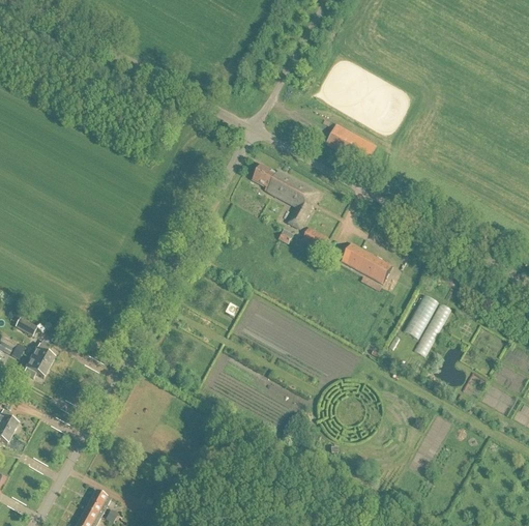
[(327,140),(369,161),(377,144),(335,123),(327,140)]
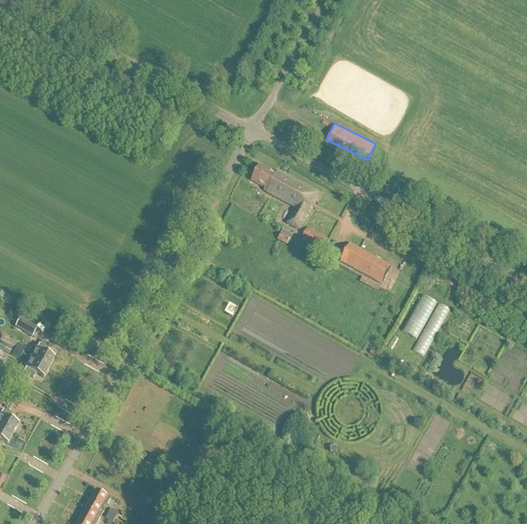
[(298,227),(318,192),(276,169),(274,172),(259,163),(251,177),(265,186),(263,189),(294,205),(286,221),(298,227)]
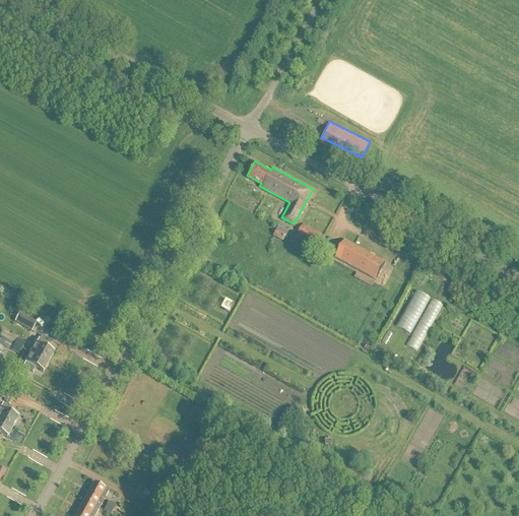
[(316,246),(323,234),(302,221),(295,234),(316,246)]
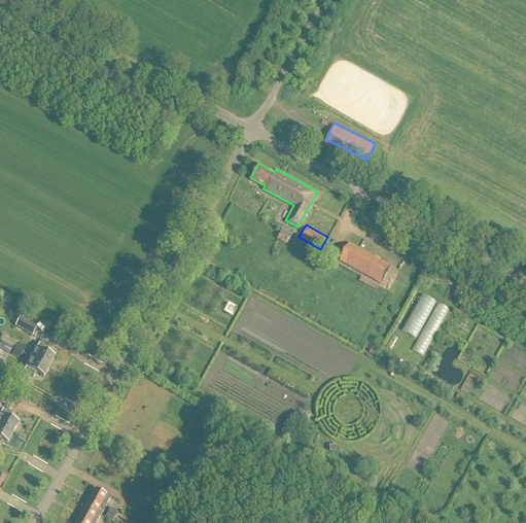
[(277,237),(286,242),(291,232),(281,227),(277,237)]
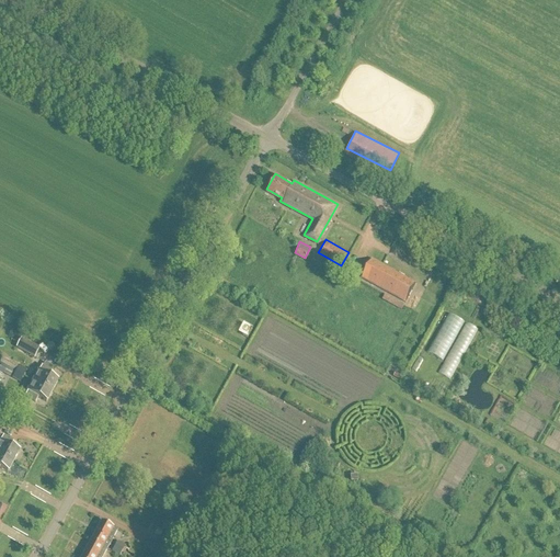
[(415,281),(370,257),(361,276),(404,300),(415,281)]
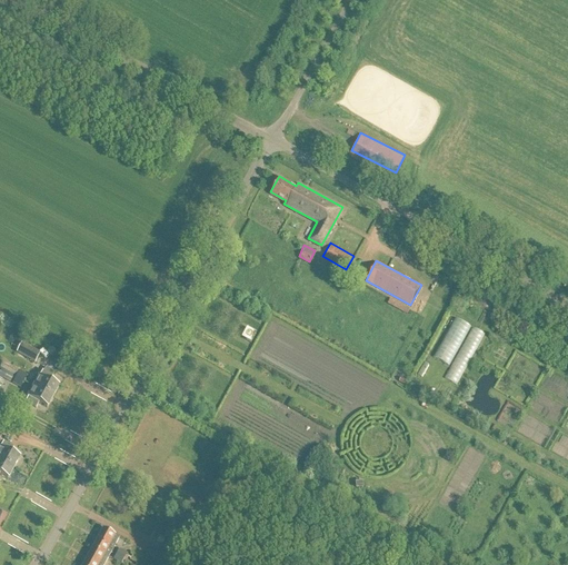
[(461,380),(485,327),(454,314),(436,354),(451,360),(446,374),(461,380)]
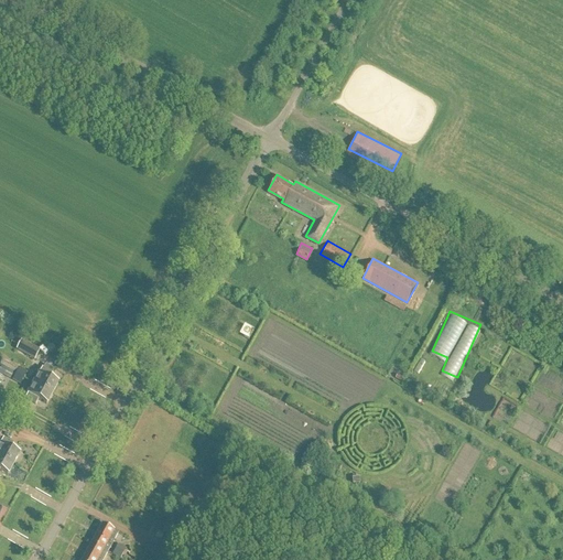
[(38,347),(20,337),(15,346),(33,356),(38,347)]
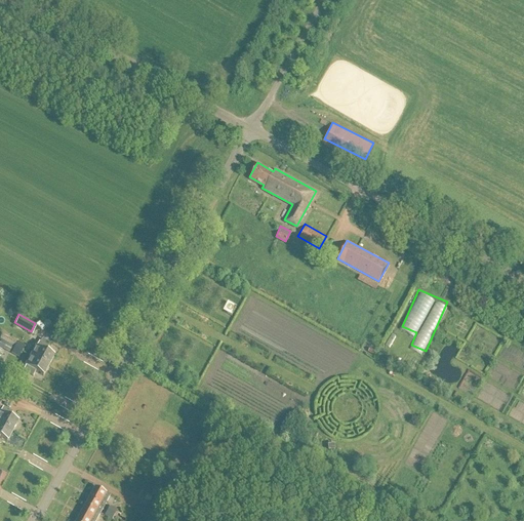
[(30,354),(47,363),(52,354),(45,350),(47,346),(44,344),(46,339),(41,336),(39,341),(38,341),(35,345),(35,344),(30,354)]
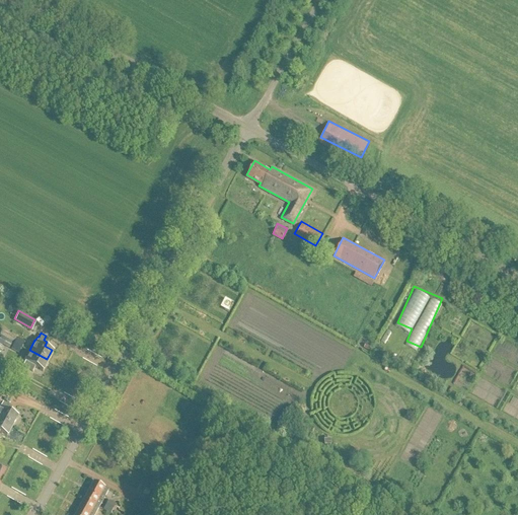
[(23,340),(16,336),(13,341),(20,345),(23,340)]
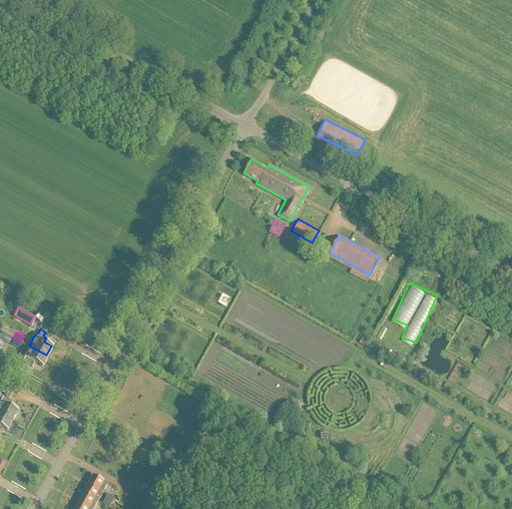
[(8,342),(11,336),(5,333),(2,339),(8,342)]
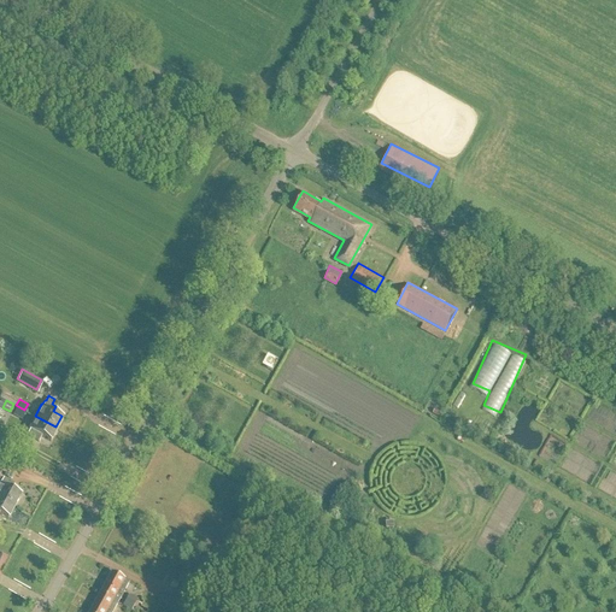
[(21,417),(24,410),(16,405),(12,412),(21,417)]
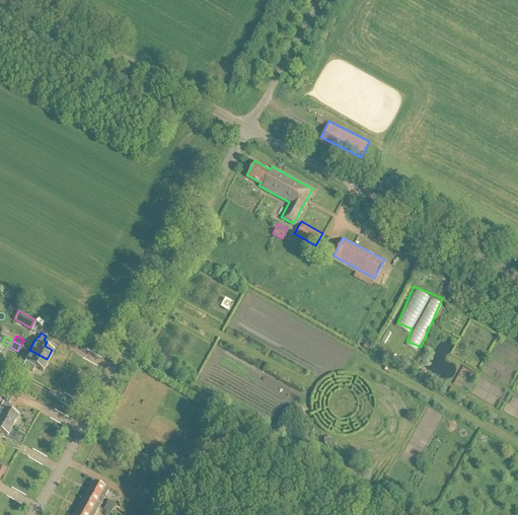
[(41,369),(47,359),(29,350),(23,359),(20,358),(18,362),(31,369),(33,365),(41,369)]
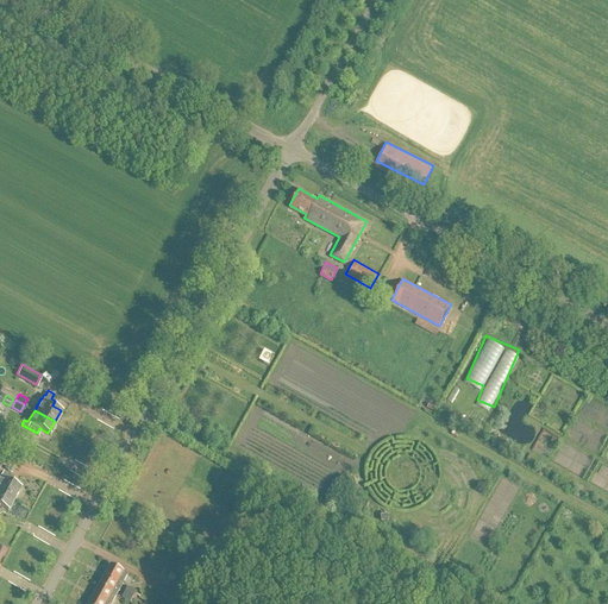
[(0,439),(4,441),(16,421),(5,414),(0,421),(0,439)]
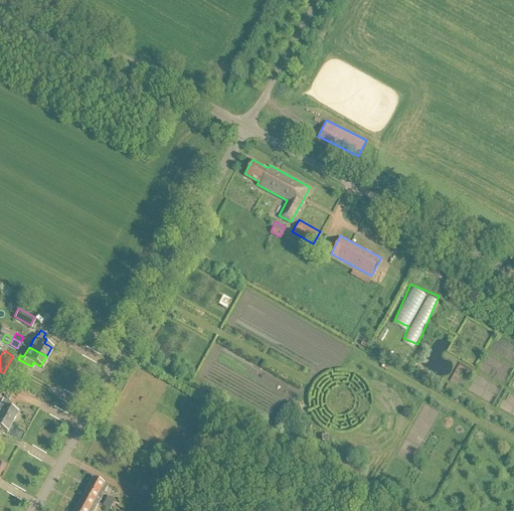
[(0,414),(11,420),(17,410),(9,406),(11,402),(0,396),(0,414)]
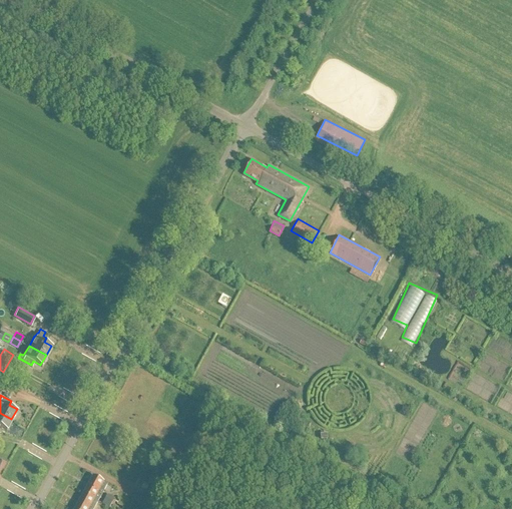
[(0,426),(5,429),(11,419),(0,413),(0,426)]
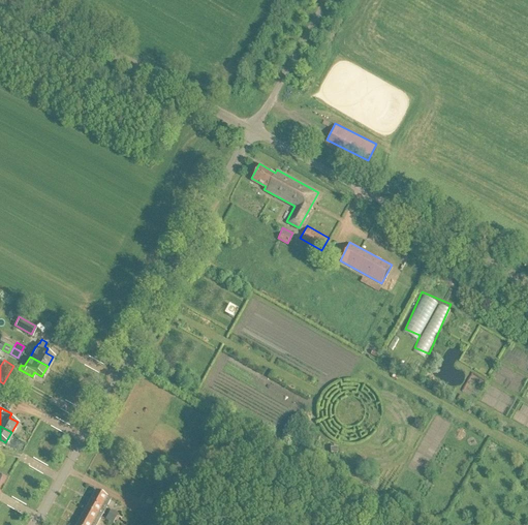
[(84,505),(99,515),(106,502),(110,496),(94,488),(90,496),(84,505)]
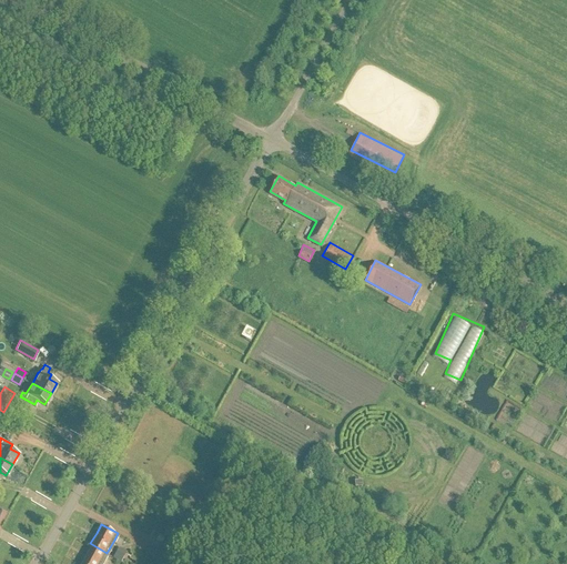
[(100,563),(107,553),(90,543),(85,553),(80,563),(82,563),(100,563)]
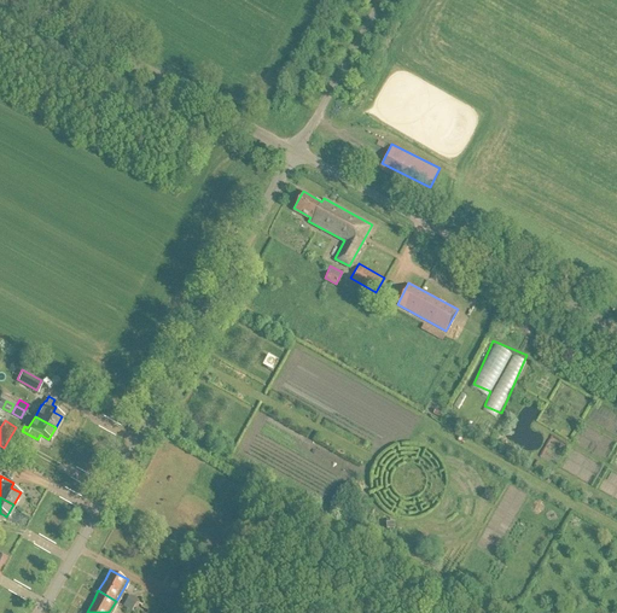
[(187,603),(179,599),(162,590),(157,599),(182,612),(187,603)]
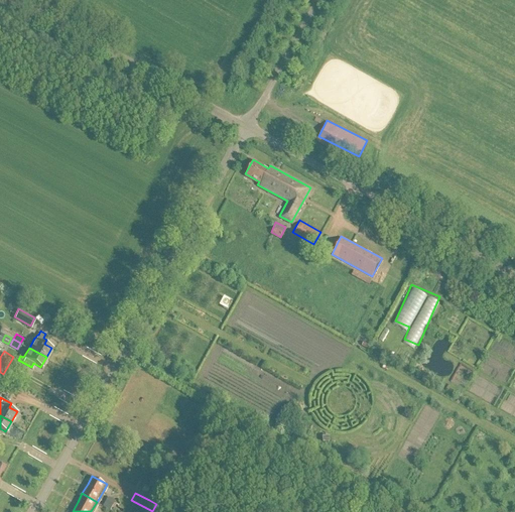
[(111,503),(105,499),(101,504),(108,508),(111,503)]
